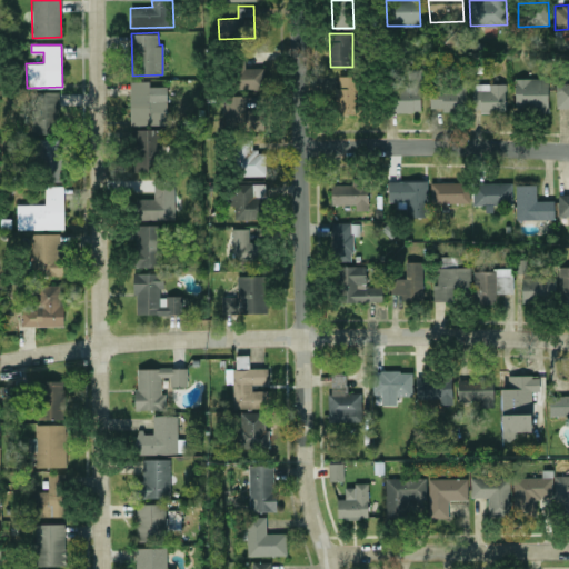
[(245,68),(245,60),(235,60),(235,89),(265,88),(265,67),(245,68)]
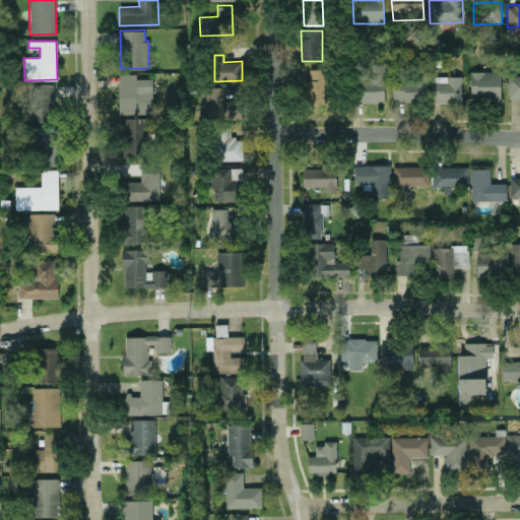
[(385,62),(372,62),(372,70),(359,70),(360,102),(385,102),(385,62)]
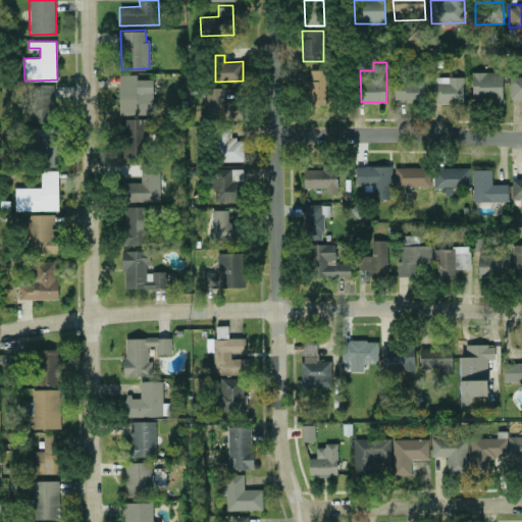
[(327,104),(328,69),(310,69),(309,104),(327,104)]
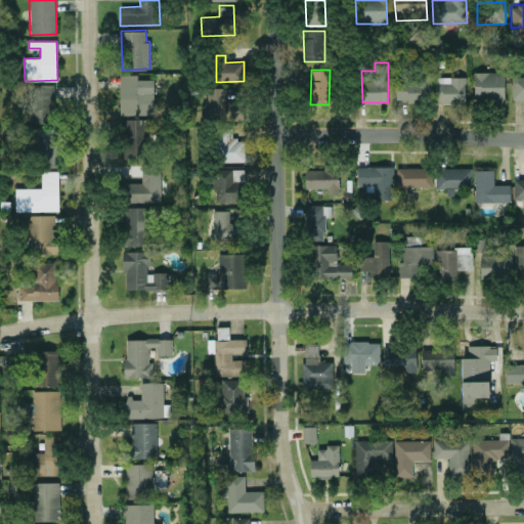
[(474,104),(506,103),(505,72),(474,72),(474,104)]
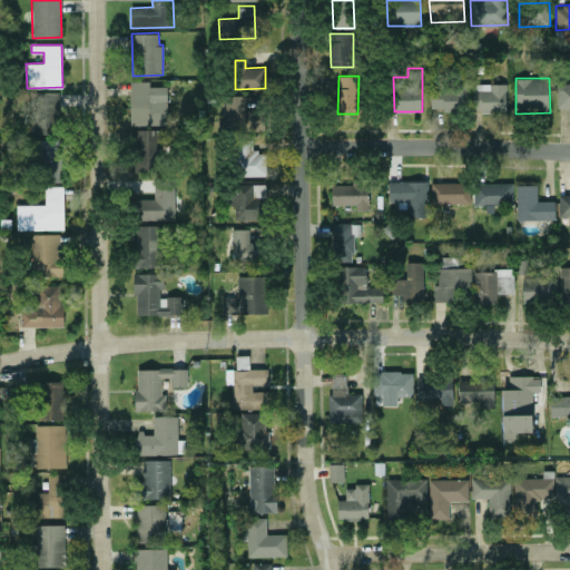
[(130,125),(167,125),(167,86),(149,86),(149,80),(130,81),(130,125)]
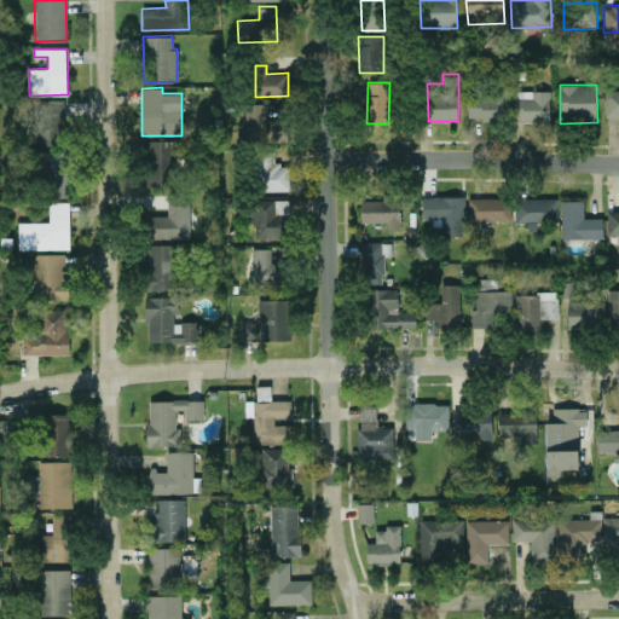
[(605,117),(618,116),(618,88),(606,88),(605,117)]
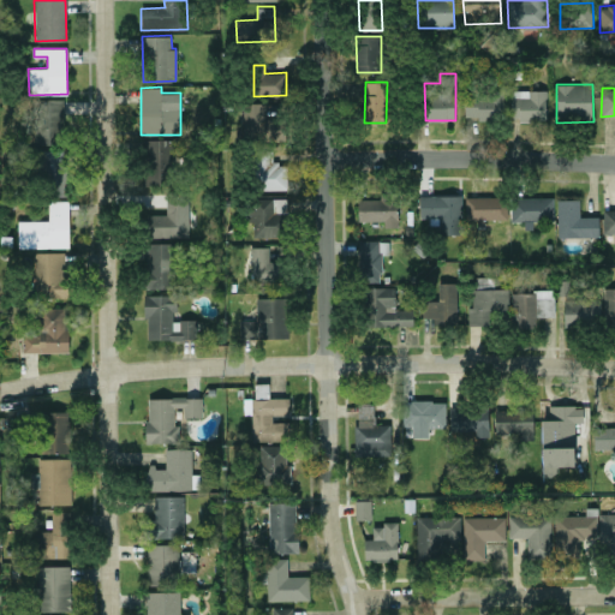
[(509,90),(511,120),(547,119),(545,90),(509,90)]
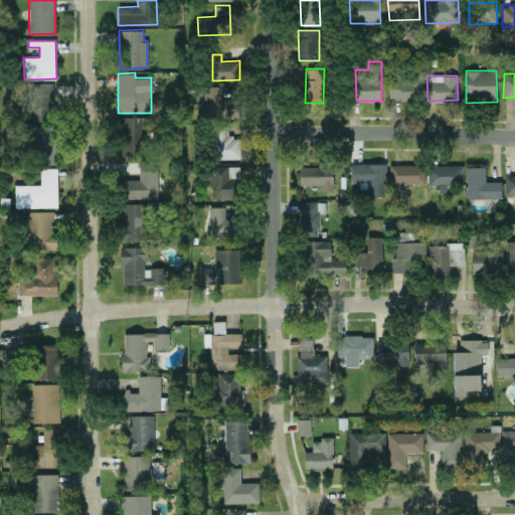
[(389,97),(399,98),(399,100),(421,101),(422,77),(389,76),(389,97)]
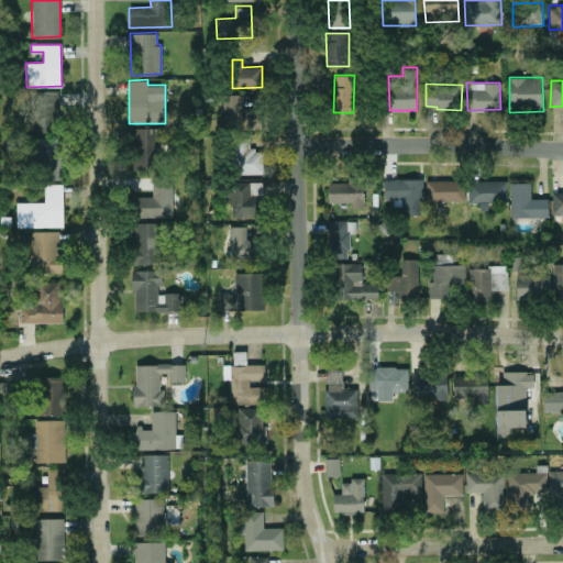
[(32,132),(59,131),(57,90),(31,91),(32,132)]
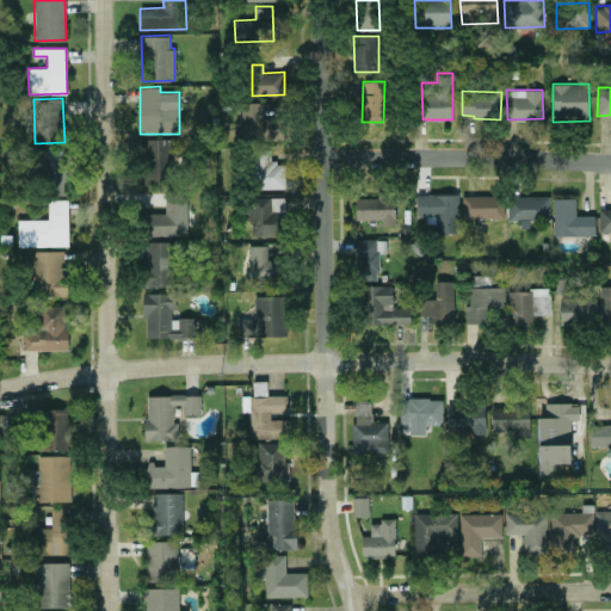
[(283,140),(283,117),(261,117),(261,103),(241,102),(240,139),(283,140)]
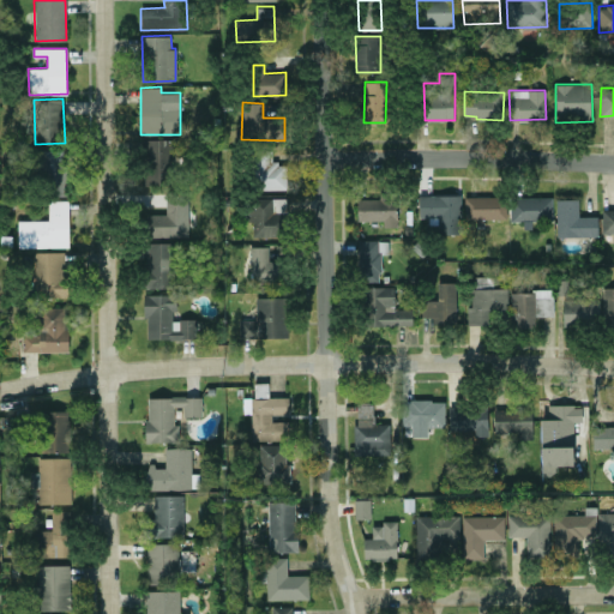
[(144,185),(173,184),(172,139),(143,139),(144,185)]
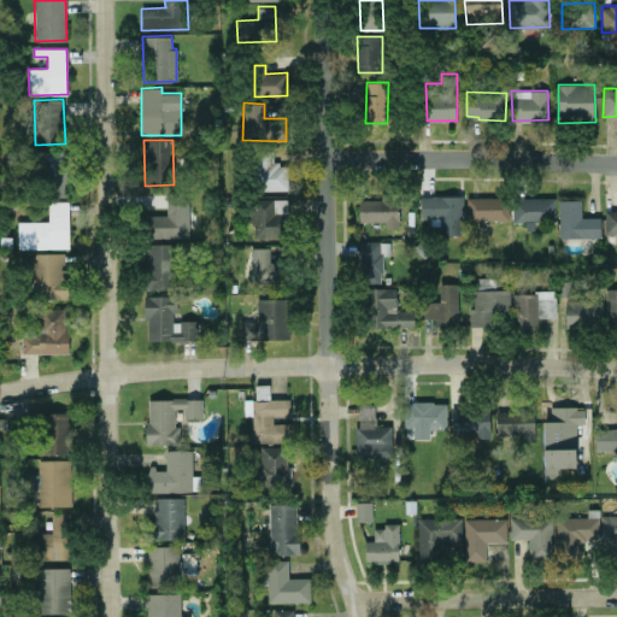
[(70,151),(45,150),(42,195),(69,197),(70,151)]
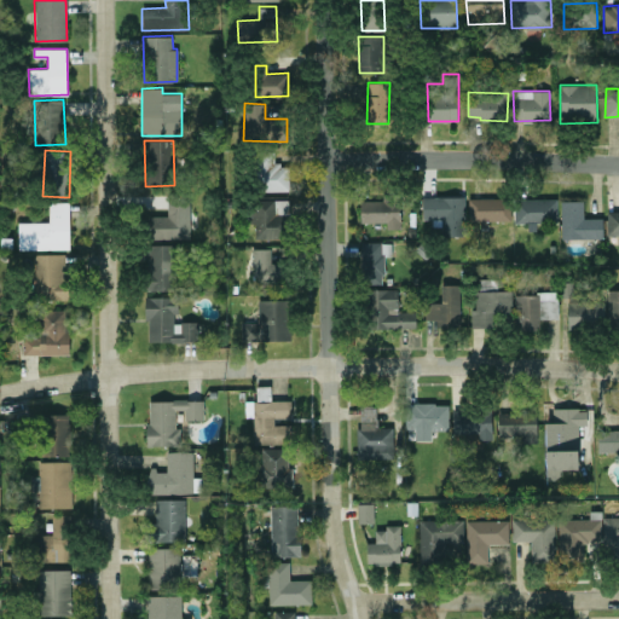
[(288,191),(289,165),(273,165),(273,155),(255,154),(255,190),(288,191)]
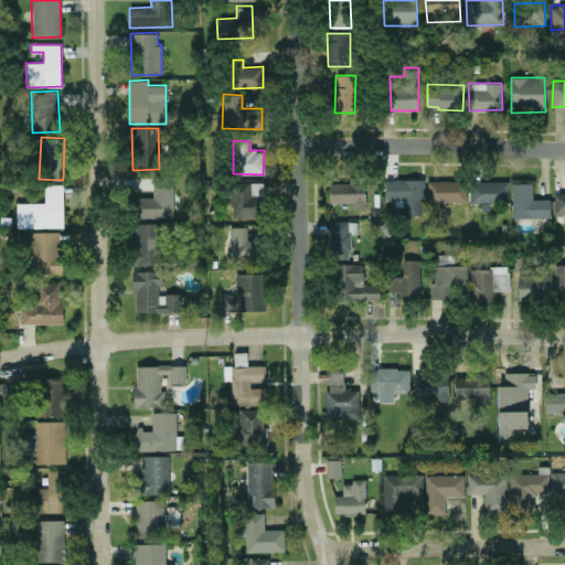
[(385,200),(403,200),(404,215),(424,215),(424,179),(385,180),(385,200)]
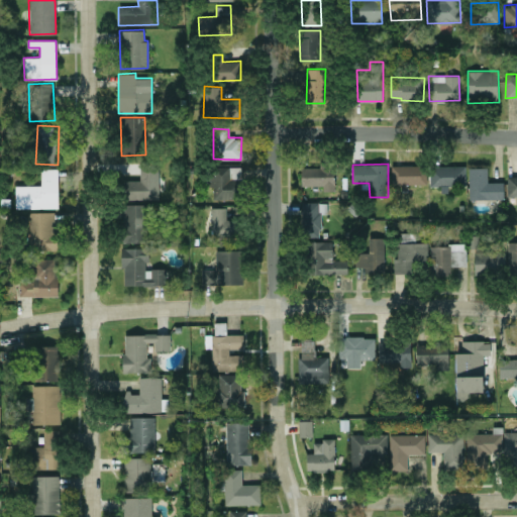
[(139,165),(139,180),(122,181),(123,200),(159,198),(158,165),(139,165)]
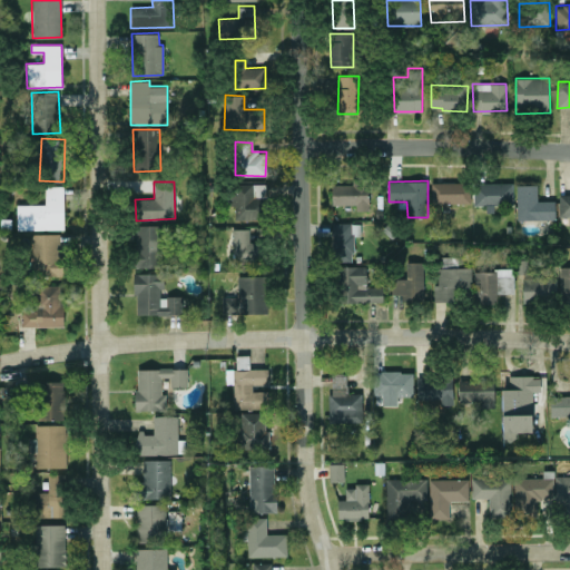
[(470,205),(470,183),(432,182),(431,203),(442,203),(442,205),(470,205)]
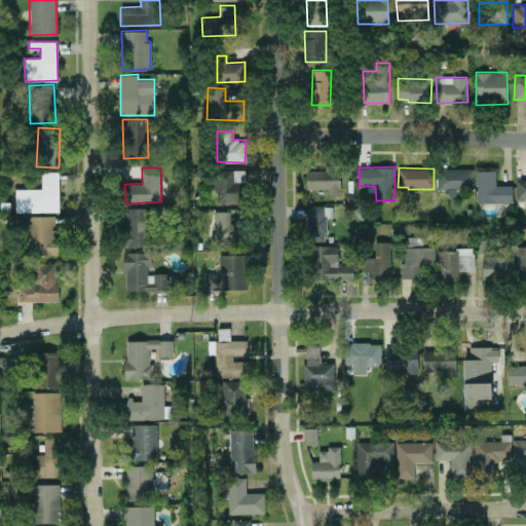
[(306,189),(329,188),(329,194),(340,194),(340,168),(326,168),(326,171),(306,171),(306,189)]
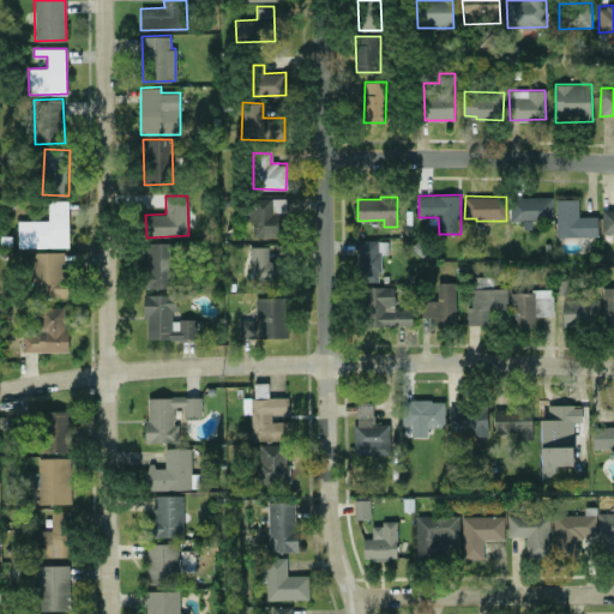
[(511,221),(552,220),(552,197),(510,197),(511,221)]
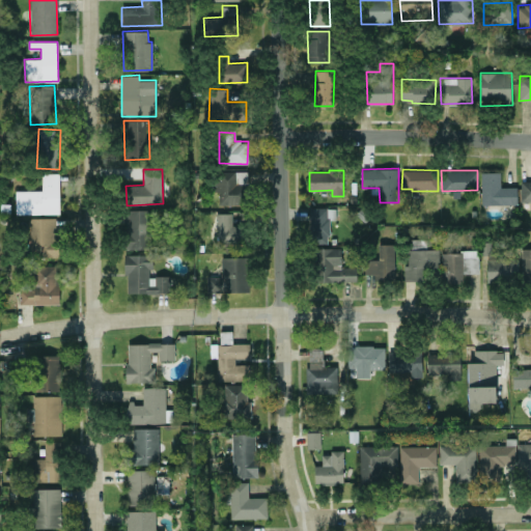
[(247,171),(216,172),(217,205),(247,204),(247,171)]
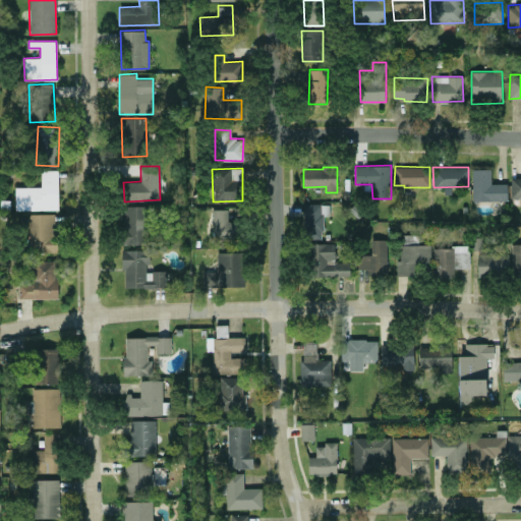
[(472,200),(508,199),(507,183),(491,183),(490,168),(472,169),(472,200)]
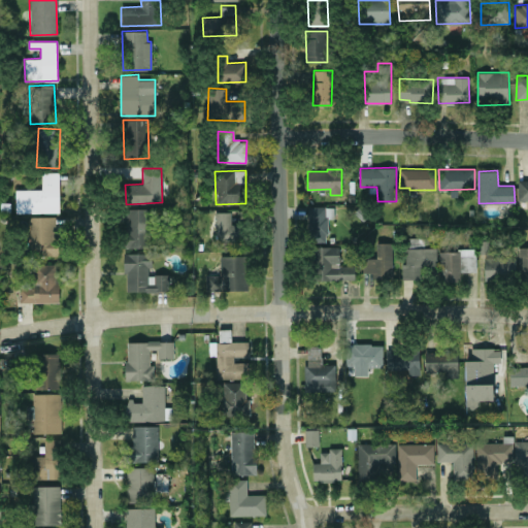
[(14,190),(15,212),(59,211),(59,172),(41,172),(42,189),(14,190)]
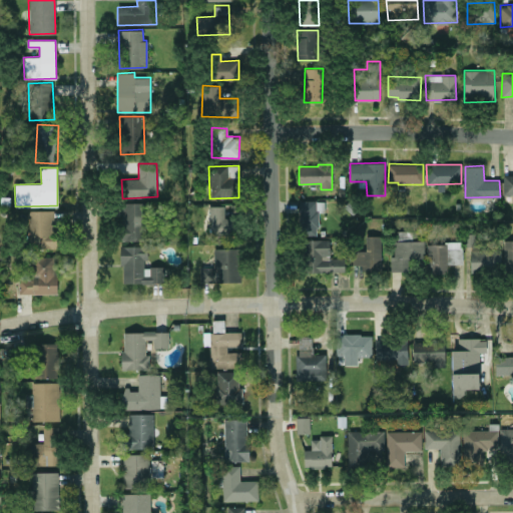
[(512,174),(503,175),(504,194),(512,194),(512,205),(512,174)]
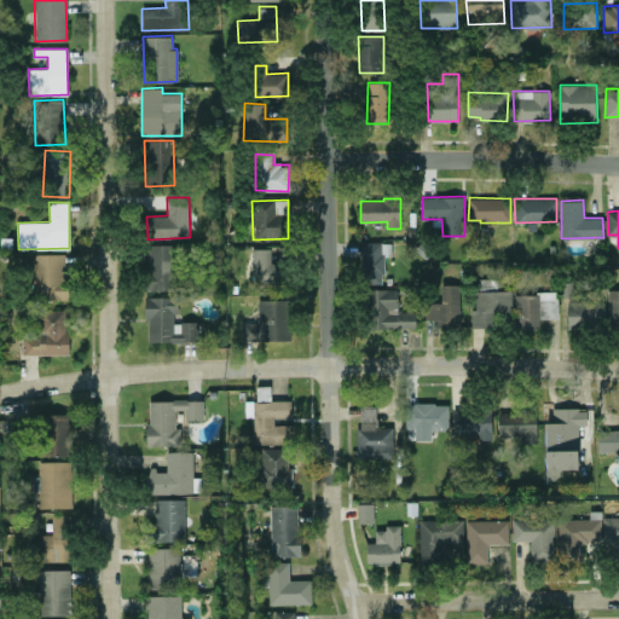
[(383,255),(391,255),(391,242),(359,242),(360,283),(385,283),(383,255)]
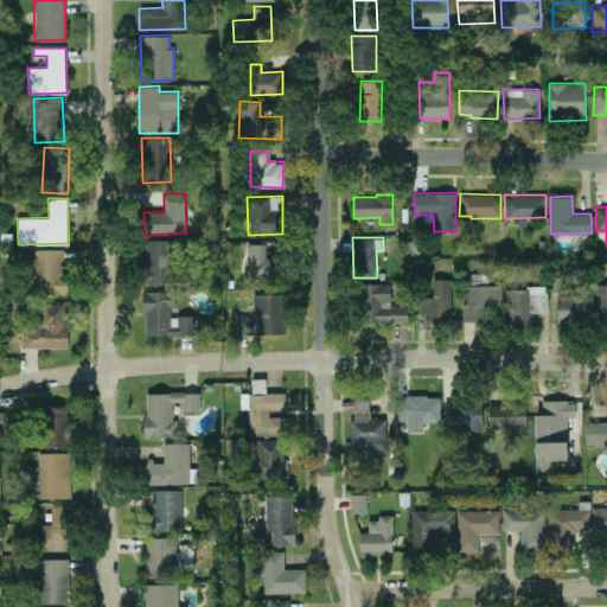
[(176,283),(173,240),(142,240),(145,285),(176,283)]
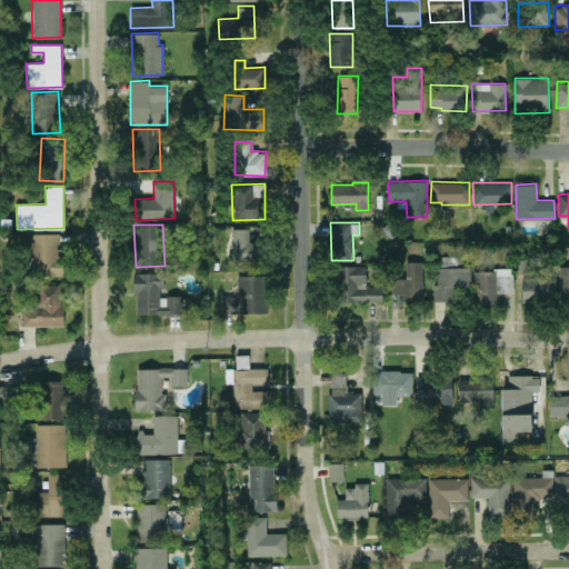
[(231,228),(232,263),(259,262),(259,241),(249,241),(248,228),(231,228)]
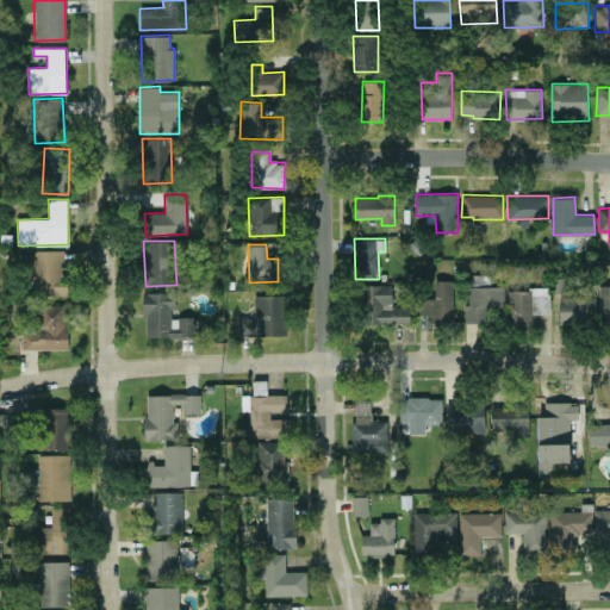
[(66,294),(66,249),(33,250),(35,296),(66,294)]
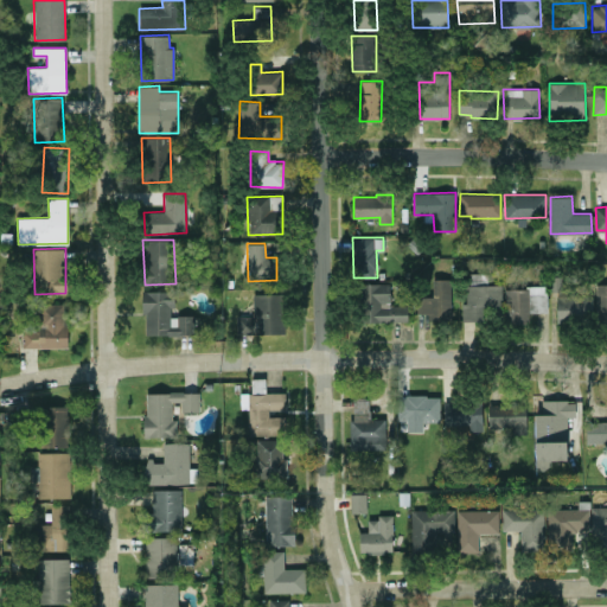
[(416,296),(416,313),(428,313),(428,318),(451,319),(452,279),(433,279),(432,296),(416,296)]
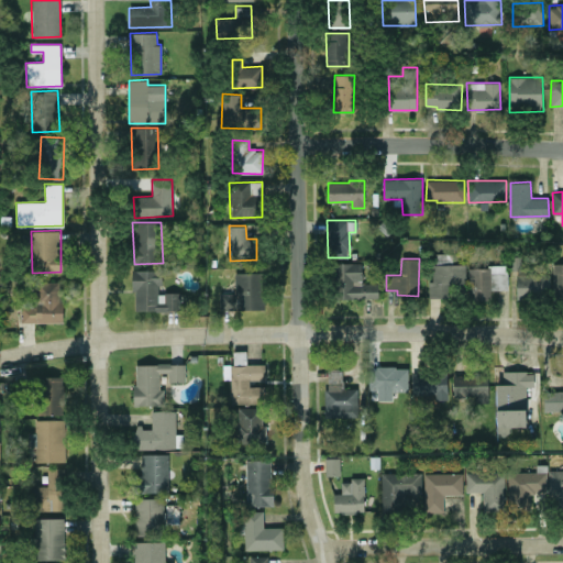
[(517,298),(549,297),(548,273),(518,274),(518,262),(511,262),(511,271),(516,269),(517,298)]
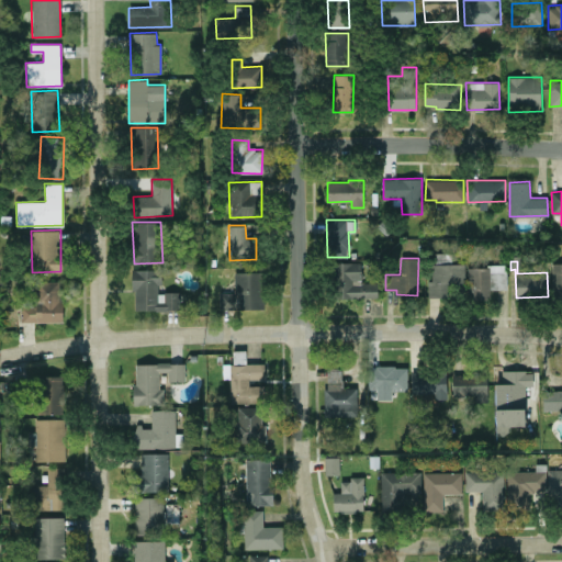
[(378,298),(378,282),(362,282),(361,262),(335,262),(336,299),(378,298)]
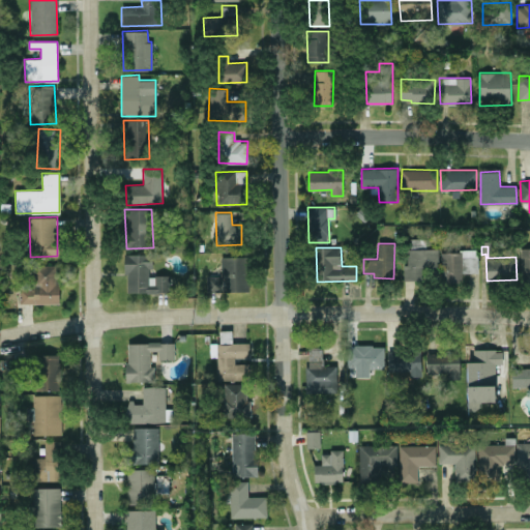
[(404,248),(406,280),(439,278),(437,247),(404,248)]
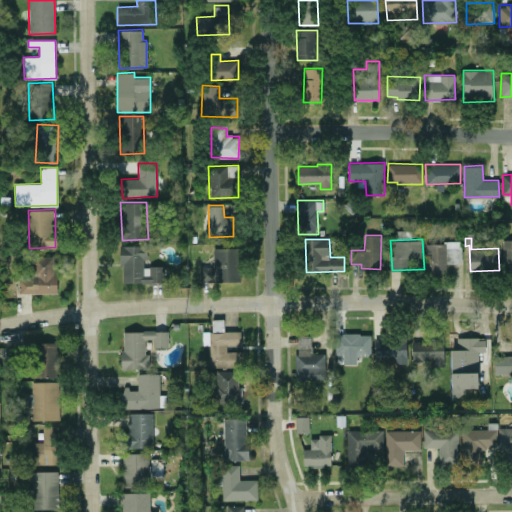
[(511,239),(503,240),(504,273),(511,273),(511,239)]
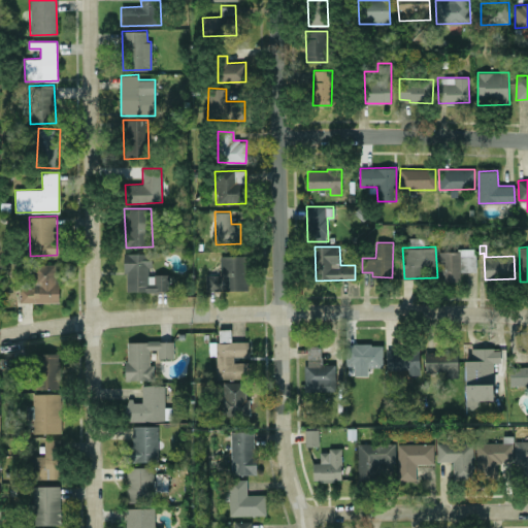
[(438,251),(440,282),(461,281),(460,272),(476,271),(475,250),(438,251)]
